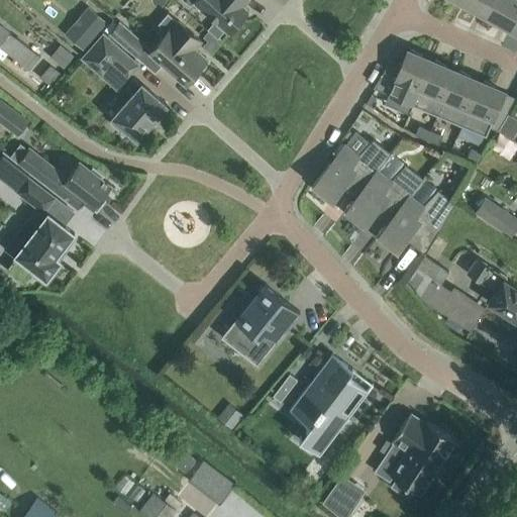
[(194,0),(193,1),(229,33),(242,18),(240,16),(244,12),(246,13),(249,11),(242,5),(246,0),(194,0)]
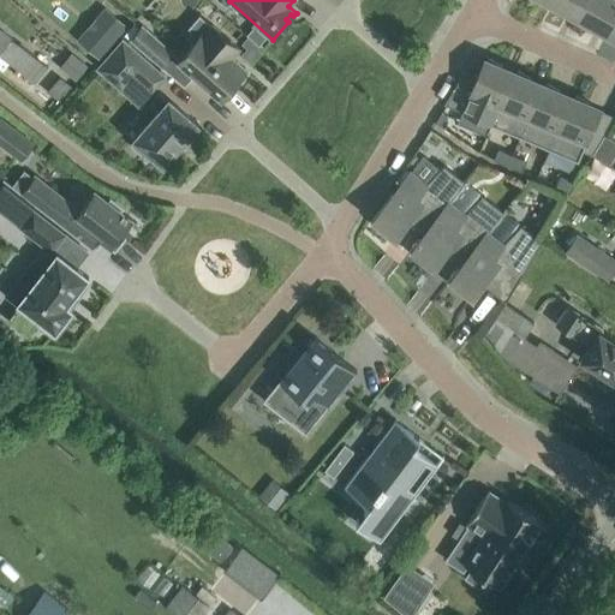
[(589,0),(553,0),(551,3),(555,5),(554,9),(567,13),(568,12),(579,18),(589,0)]
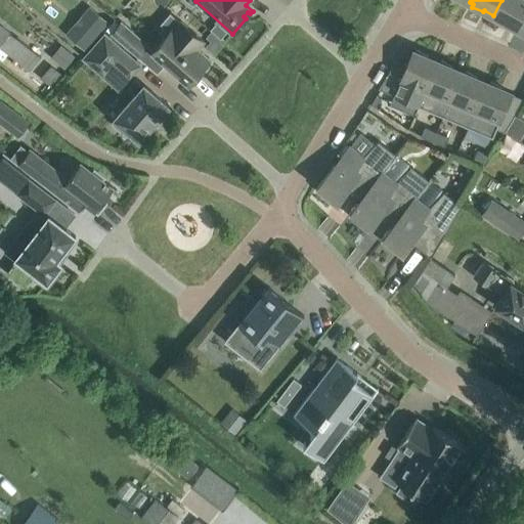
[(517,29),(523,15),(523,0),(501,0),(493,15),(496,16),(495,19),(507,24),(508,23),(517,29)]
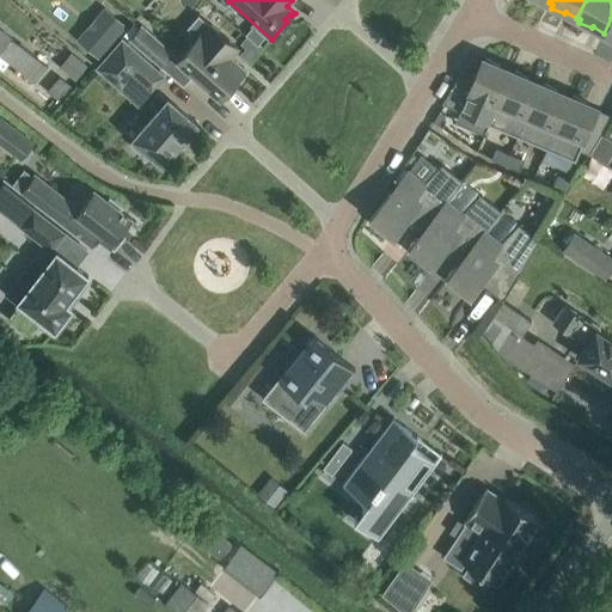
[(242,74),(245,71),(230,56),(237,48),(212,25),(210,26),(199,16),(187,29),(188,30),(184,35),(194,42),(178,60),(216,93),(224,85),(228,89),(231,85),(234,89),(245,77),(242,74)]
